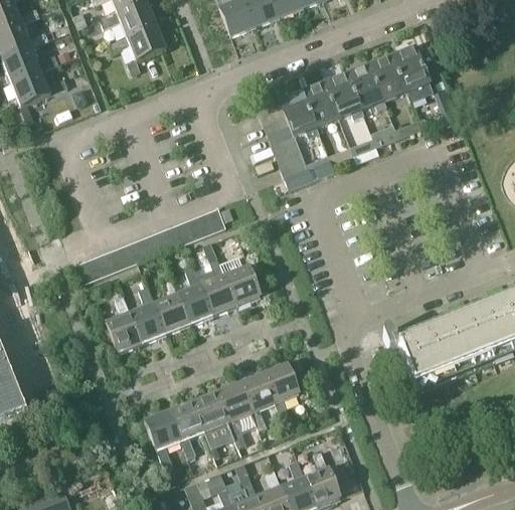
[(13,0),(0,5),(0,32),(22,24),(13,0)]
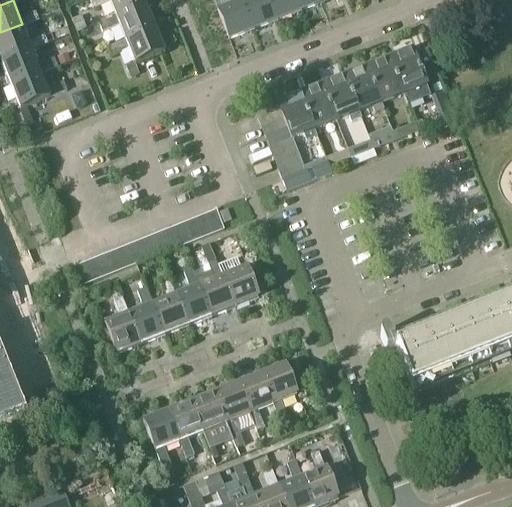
[(110,0),(116,13),(116,14),(146,2),(145,0),(110,0)]
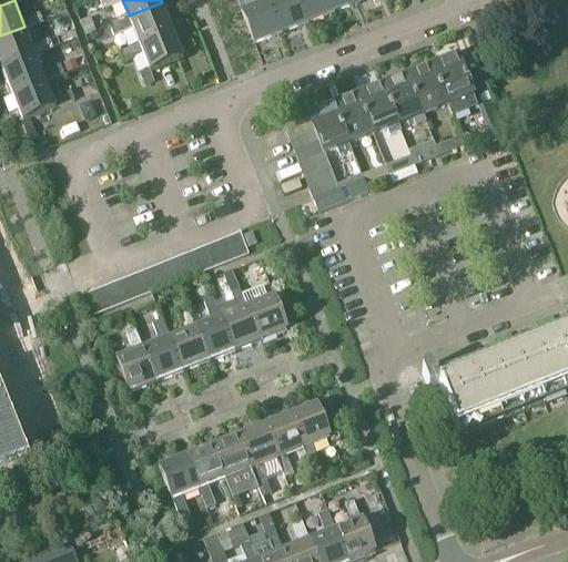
[(241,7),(254,40),(281,30),(269,0),(259,0),(241,7)]
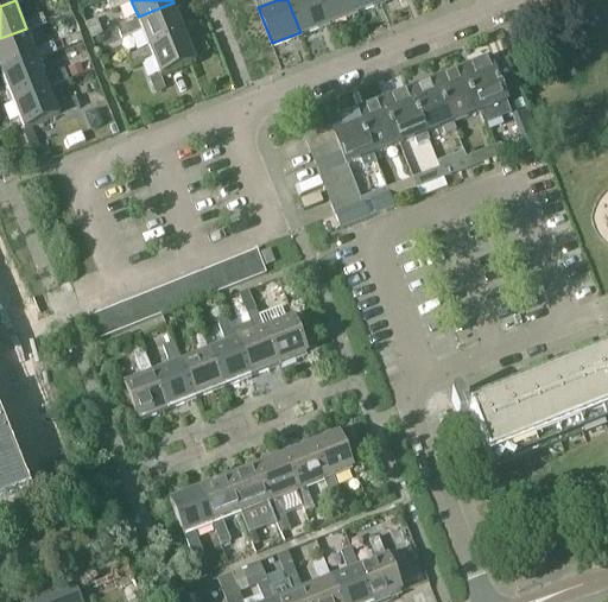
[(287,0),(301,32),(329,21),(320,0),(287,0)]
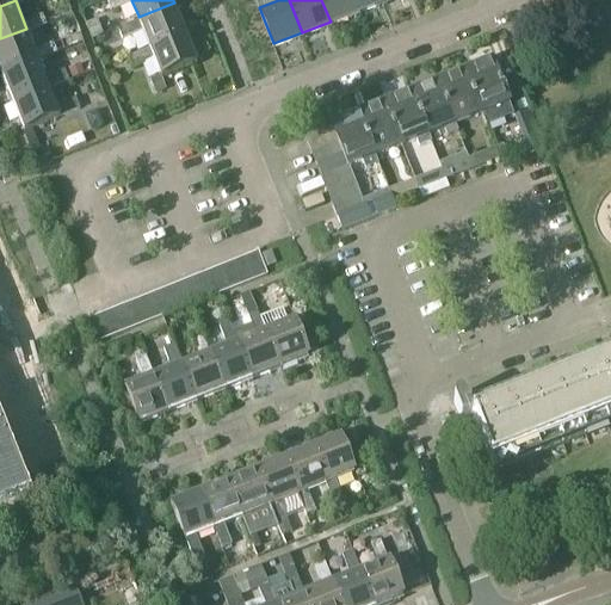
[(321,0),(331,22),(359,10),(355,0),(321,0)]
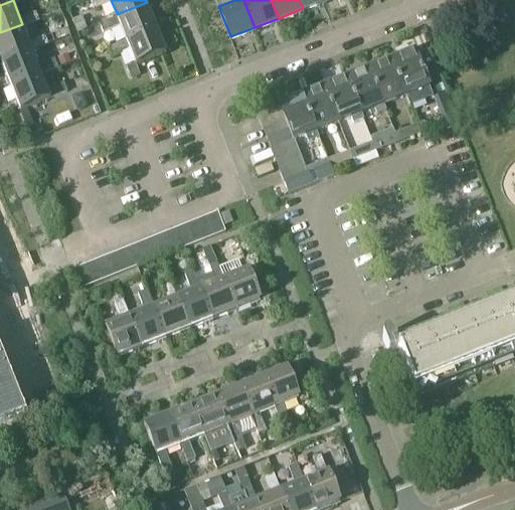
[(299,0),(303,8),(323,0),(299,0)]
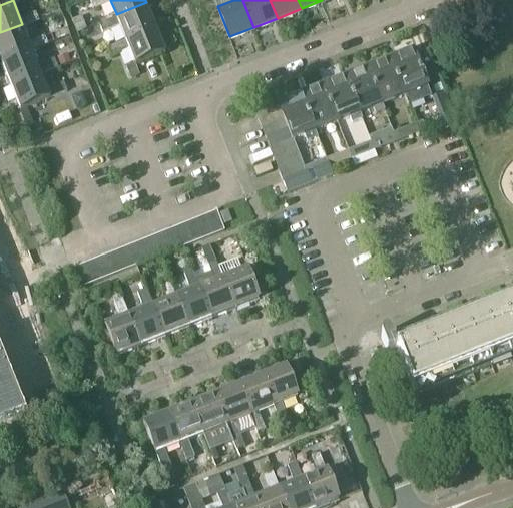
[(126,37),(155,26),(146,2),(116,14),(99,20),(102,29),(120,22),(126,37)]
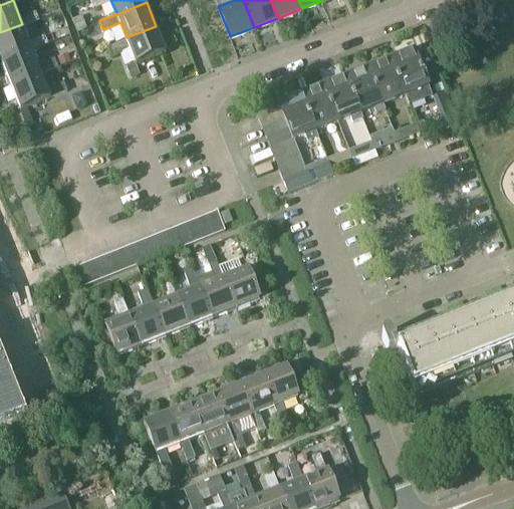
[(35,8),(25,13),(28,21),(39,17),(35,8)]
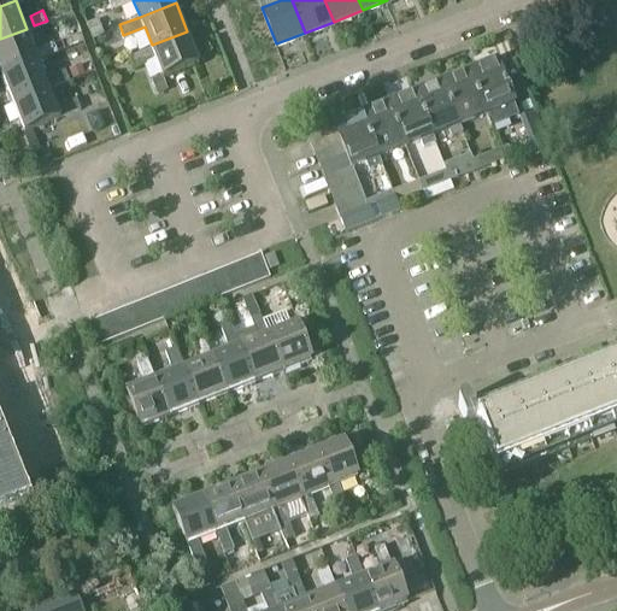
[(98,15),(87,19),(93,35),(104,30),(98,15)]
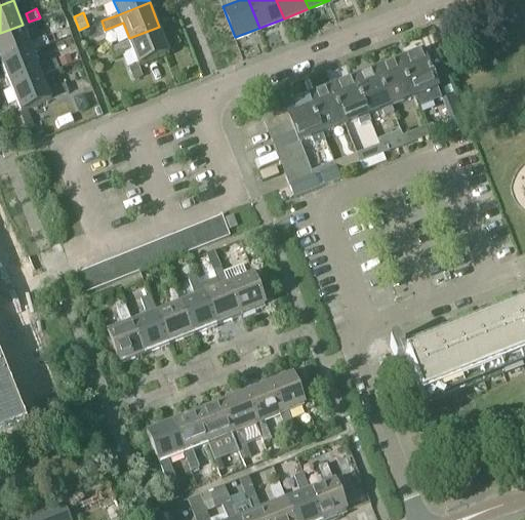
[(23,25),(0,33),(0,56),(1,61),(32,48),(23,25)]
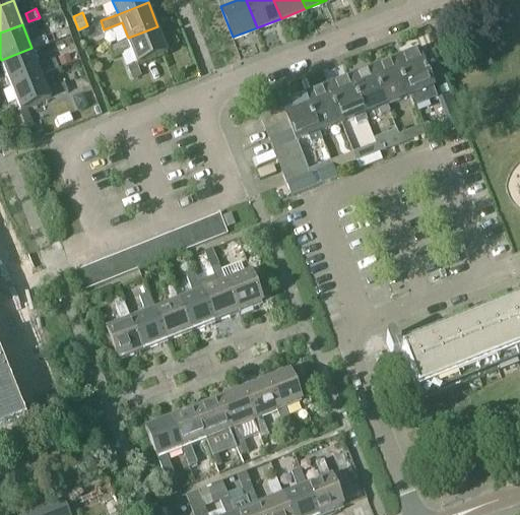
[(128,38),(137,62),(167,50),(157,26),(128,38)]
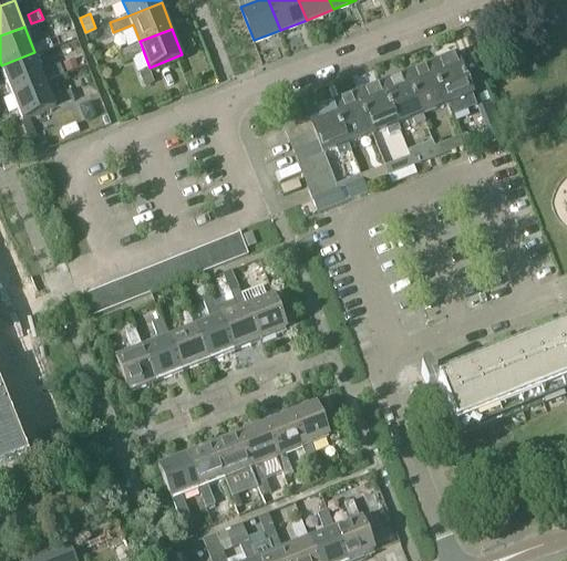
[(42,50),(53,45),(50,35),(38,40),(42,50)]
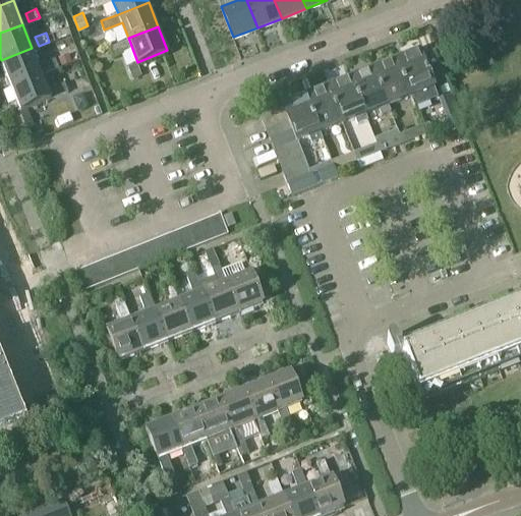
[(114,53),(124,49),(120,41),(110,45),(114,53)]
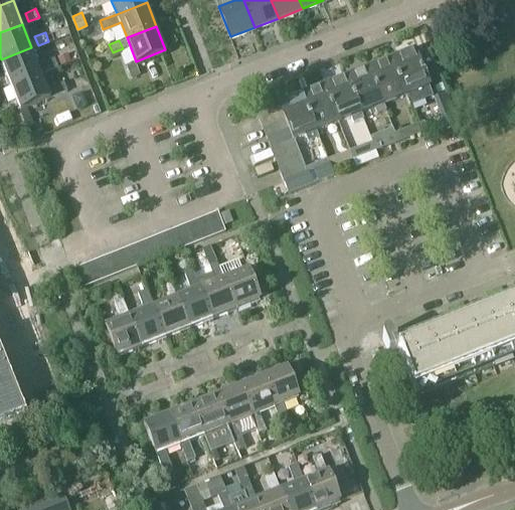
[(413,46),(390,55),(405,93),(409,103),(433,94),(426,78),(435,75),(425,51),(417,54),(413,46)]
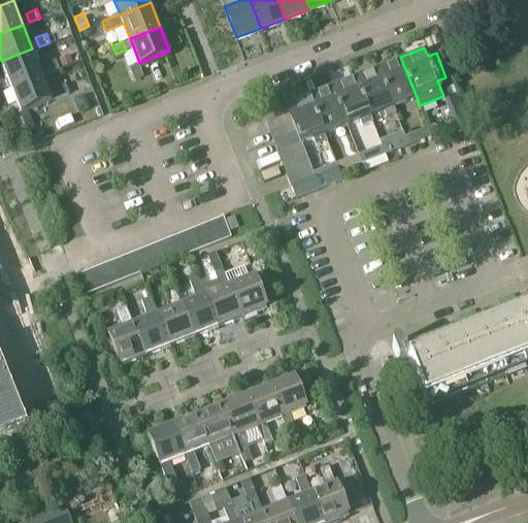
[(32,48),(1,61),(11,86),(42,73),(32,48)]
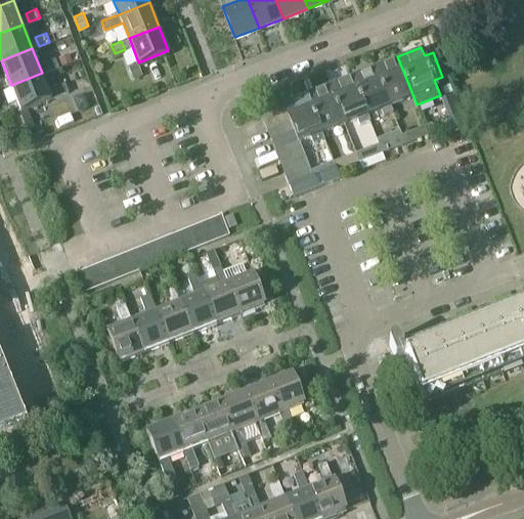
[(64,53),(56,56),(59,65),(68,61),(64,53)]
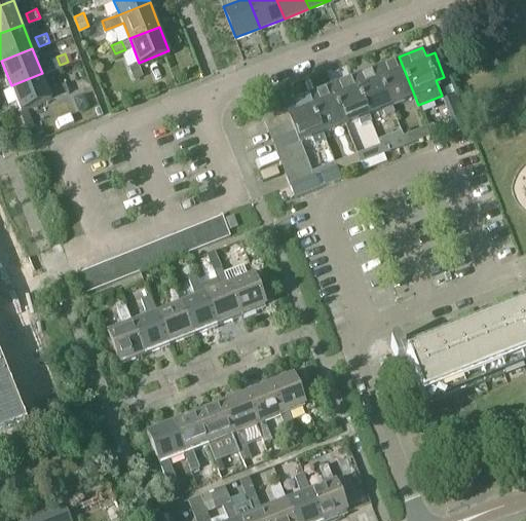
[(48,71),(60,66),(55,57),(45,61),(48,71)]
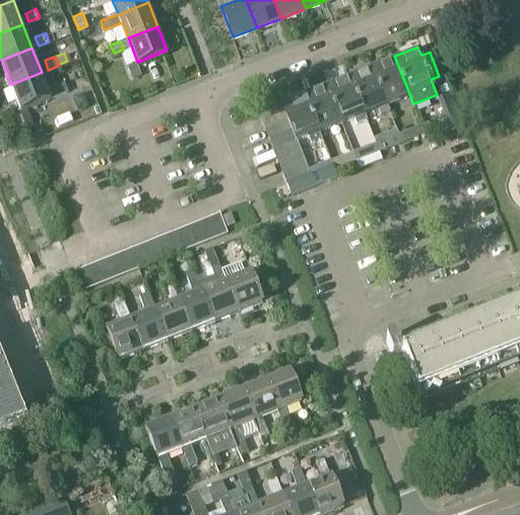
[(394,56),(372,65),(387,103),(409,93),(394,56)]
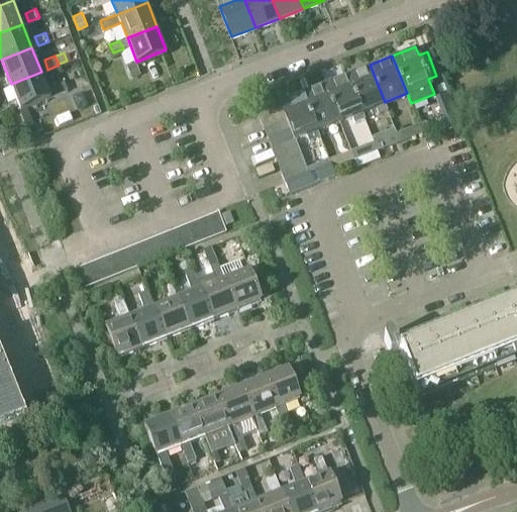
[(139,70),(135,60),(126,64),(130,73),(139,70)]
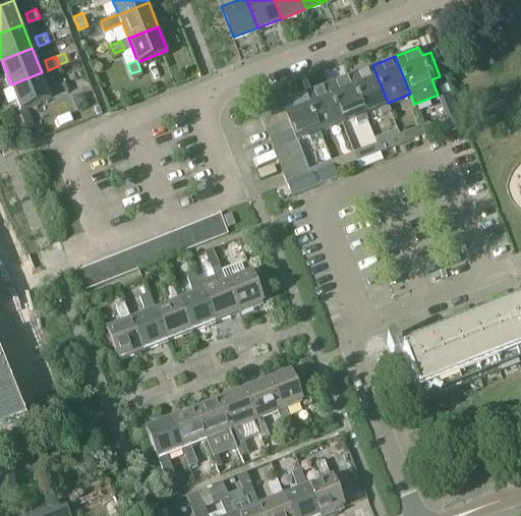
[(388,103),(372,65),(350,73),(365,112),(379,107),(382,112),(391,109),(388,103)]
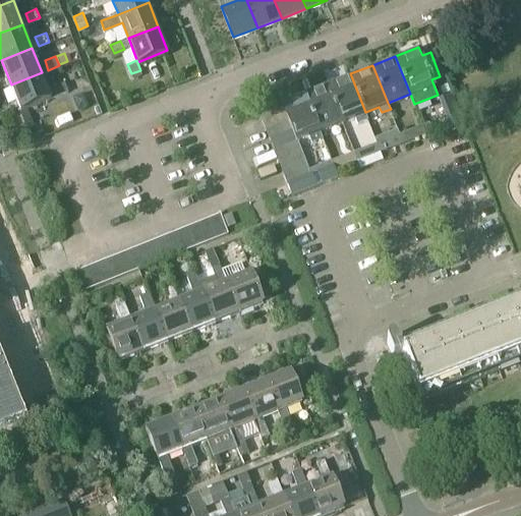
[(42,72),(11,84),(20,109),(51,97),(42,72)]
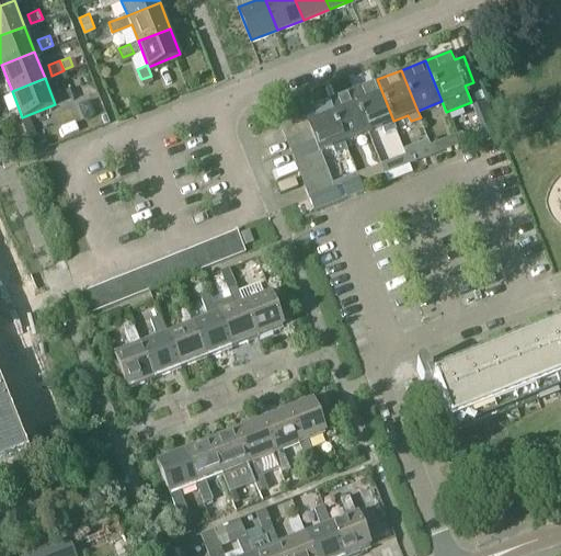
[(393,121),(377,79),(353,89),(369,131),(382,125),(385,131),(396,126),(393,121)]
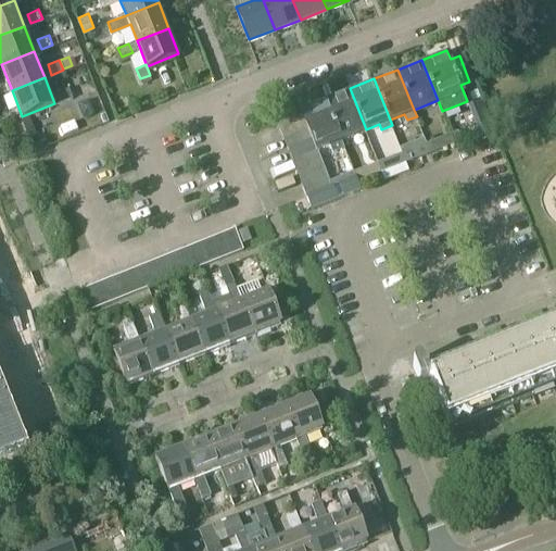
[(61,99),(72,95),(68,86),(58,90),(61,99)]
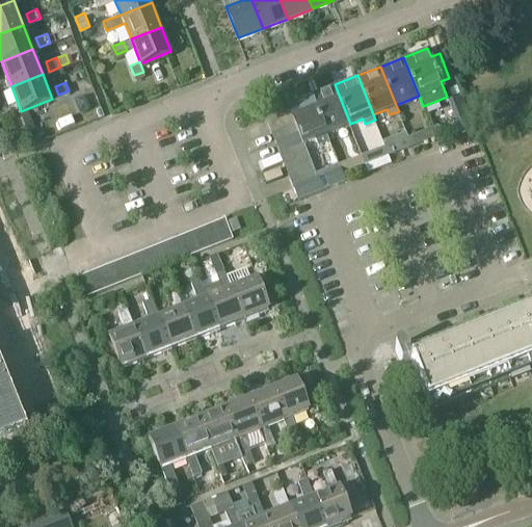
[(326,132),(327,132),(350,124),(335,84),(311,94),(326,132)]
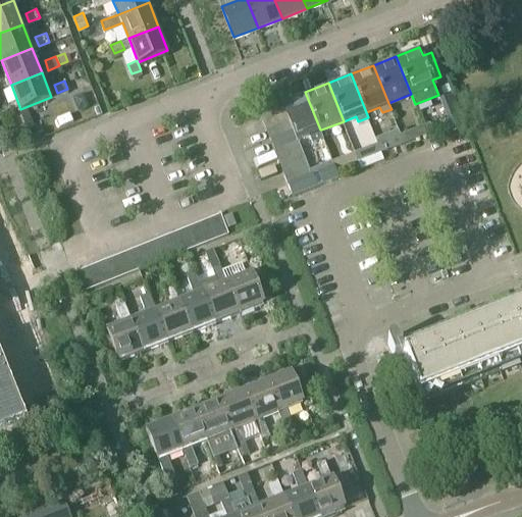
[(452,91),(439,96),(453,131),(466,124),(452,91)]
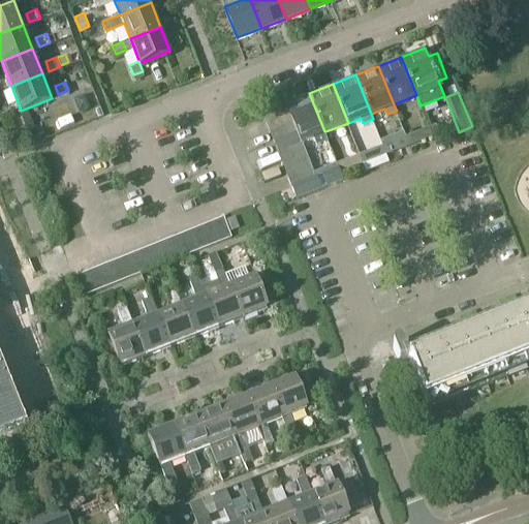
[(287,106),(292,118),(297,129),(302,140),(302,141),(314,136),(317,143),(328,139),(325,131),(324,131),(309,93),(286,102),(287,106)]
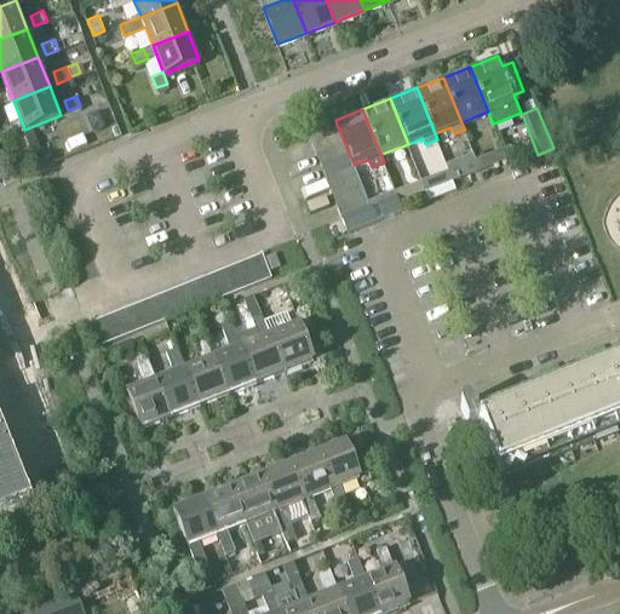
[(343,138),(337,125),(311,136),(316,149),(343,138)]
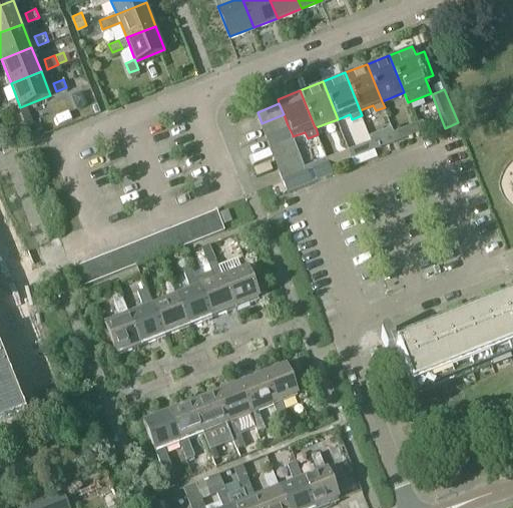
[(42,126),(37,114),(31,117),(36,129),(42,126)]
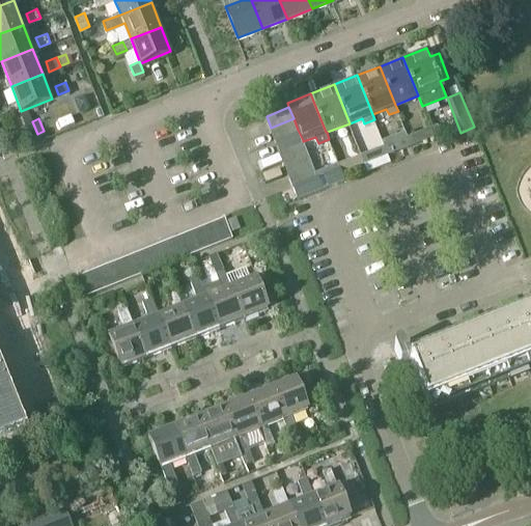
[(294,118),(271,128),(275,139),(298,130),(294,118)]
